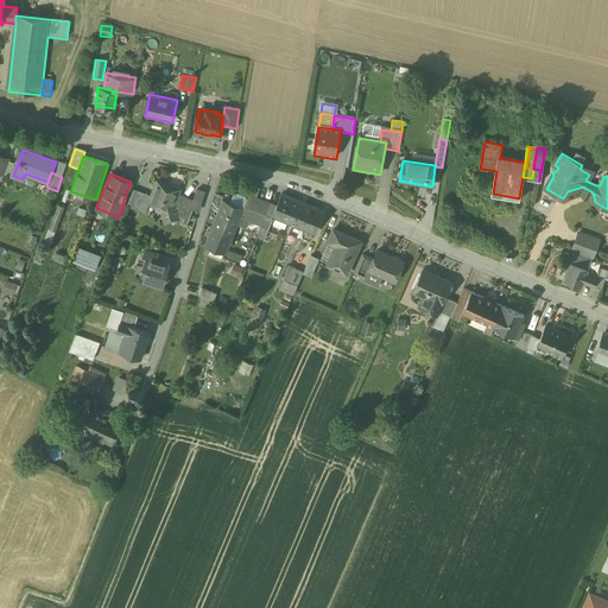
[(179,190),(157,181),(151,197),(149,203),(162,208),(165,222),(177,219),(173,204),(178,194),(179,190)]
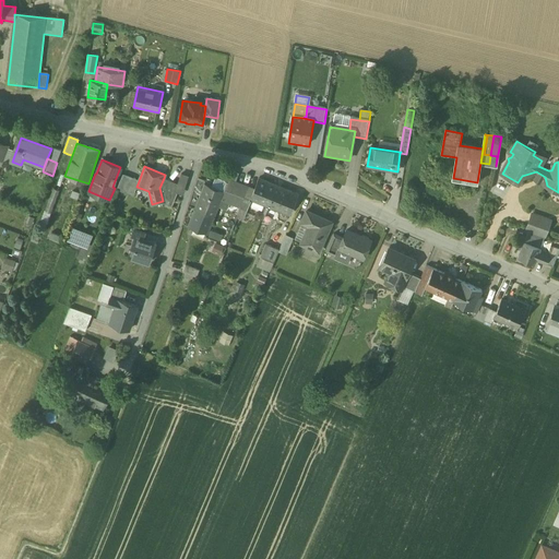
[(545,177),(536,171),(533,178),(540,183),(545,177)]
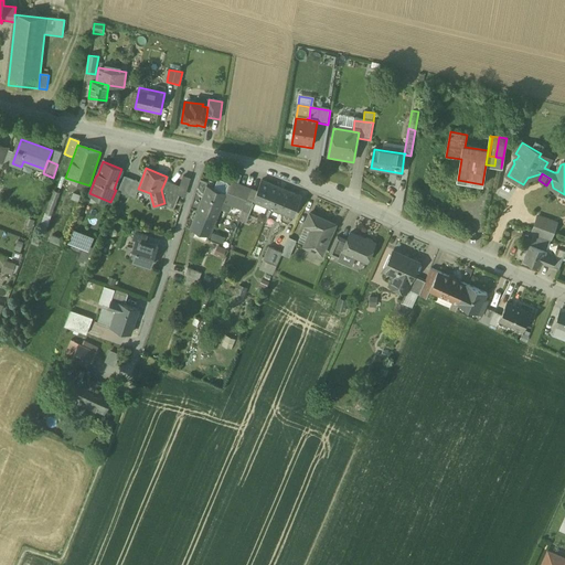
[(190,178),(183,176),(180,187),(179,190),(180,190),(185,193),(190,178)]
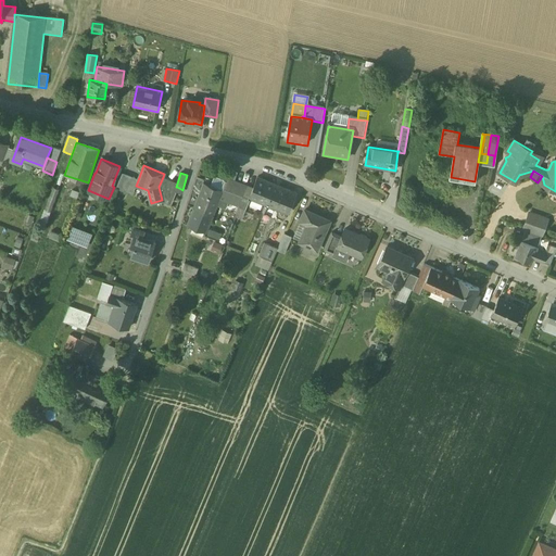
[(138,180),(122,174),(116,188),(127,192),(129,185),(136,187),(136,186),(138,180)]
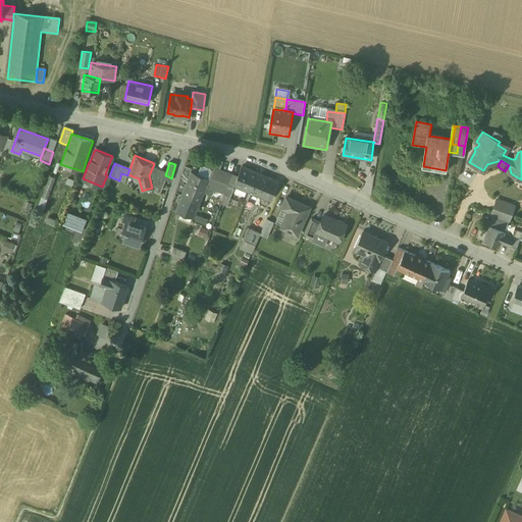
[(166,172),(153,166),(149,175),(152,188),(160,191),(165,179),(164,179),(166,175),(165,175),(166,172)]
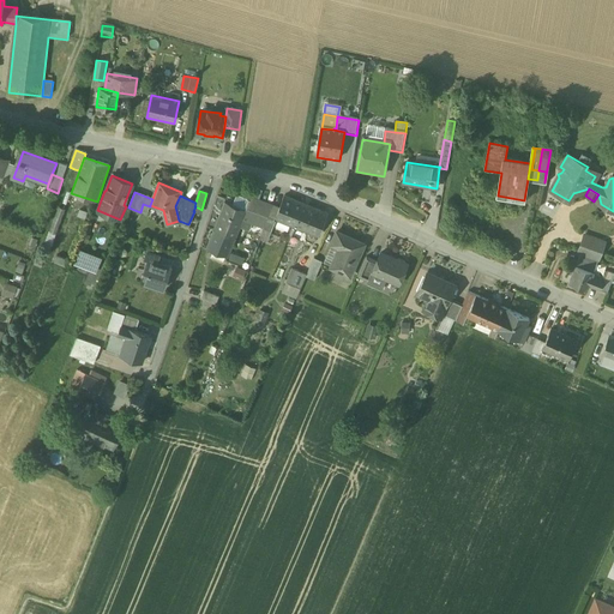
[(327,212),(286,196),(280,210),(276,218),(277,218),(319,235),(327,212)]
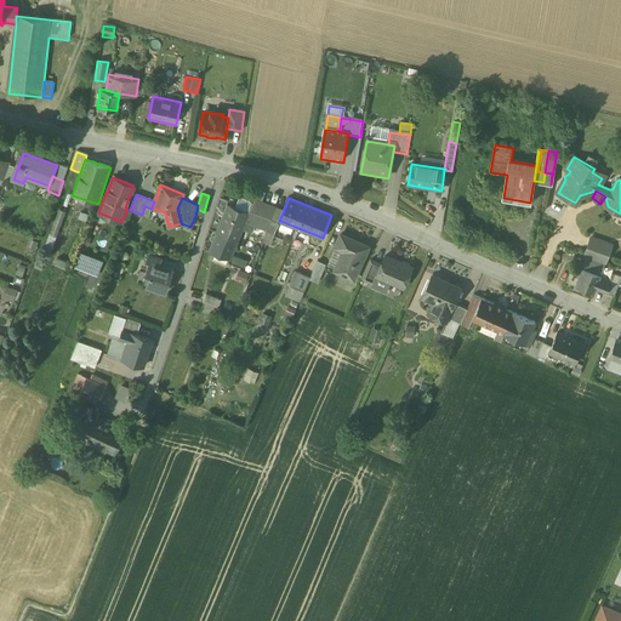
[(254,200),(249,212),(246,221),(260,227),(266,214),(268,206),(254,200)]
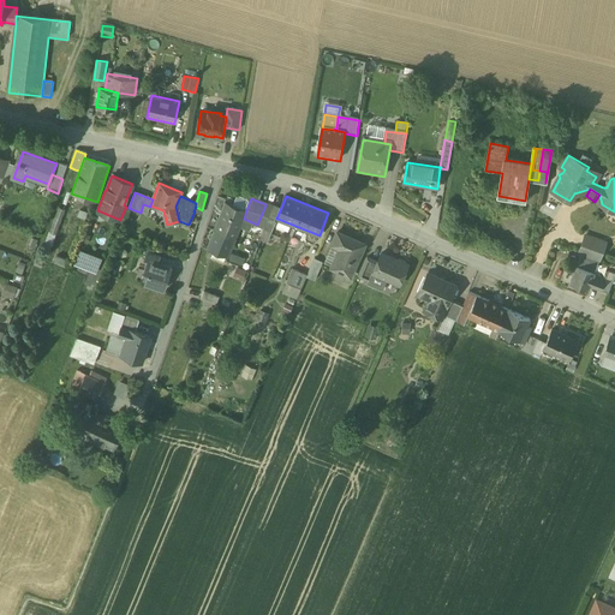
[(224,202),(213,230),(236,238),(244,219),(246,210),(224,202)]
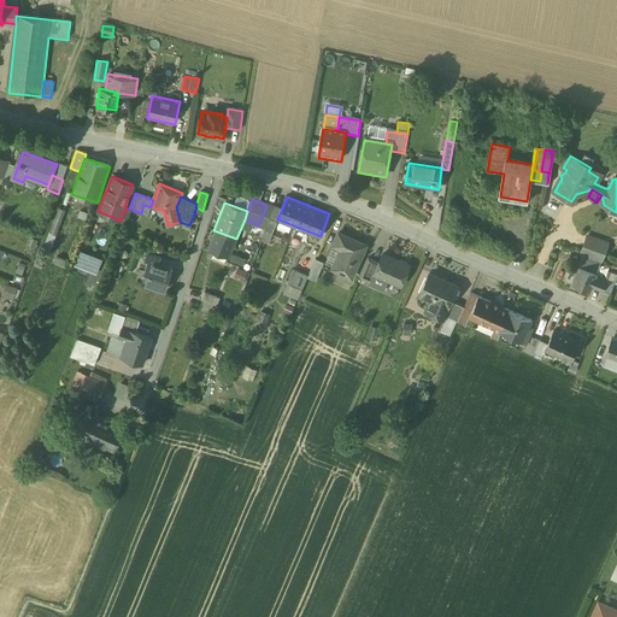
[(274,207),(266,205),(264,212),(271,215),(274,207)]
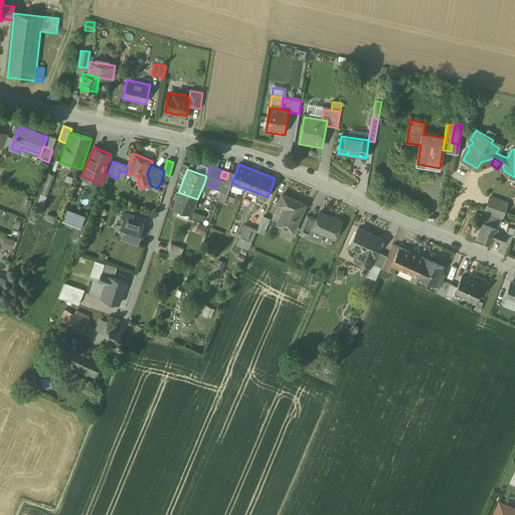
[(54,175),(48,173),(36,205),(42,207),(54,175)]
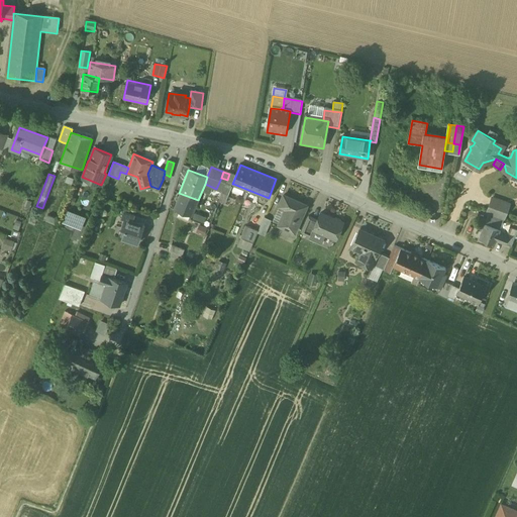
[(227,180),(222,191),(229,194),(233,184),(232,184),(235,177),(229,174),(227,180)]
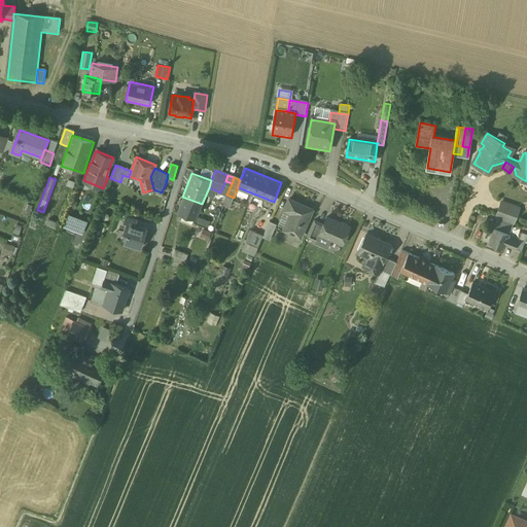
[(232,183),(225,181),(220,192),(226,195),(232,183)]
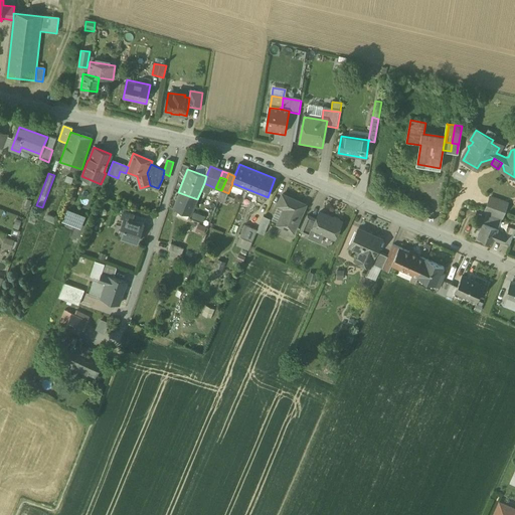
[(228,193),(221,190),(217,199),(224,202),(228,193)]
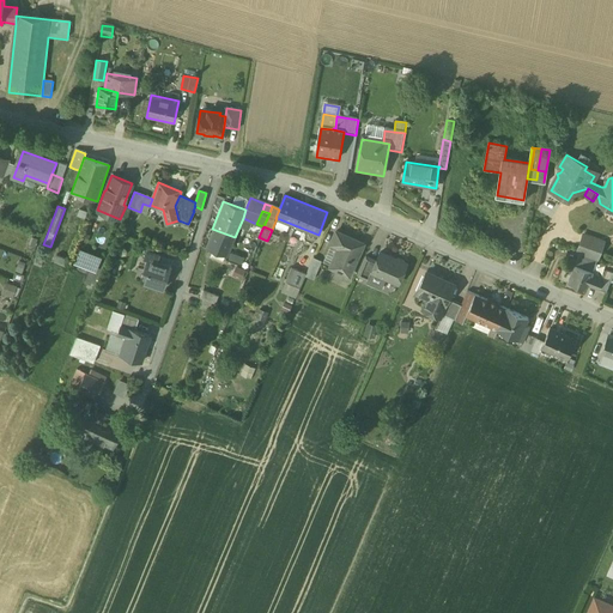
[(235,237),(212,229),(206,246),(213,248),(220,252),(229,254),(235,237)]
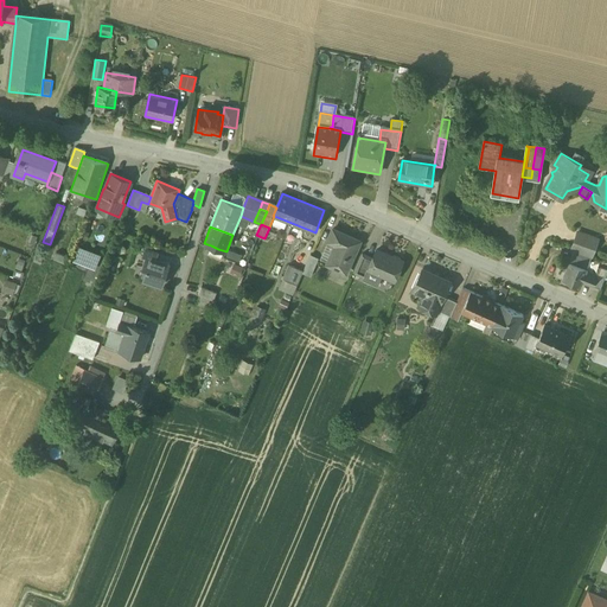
[(360,240),(333,228),(328,241),(337,244),(328,262),(327,263),(346,272),(360,240)]
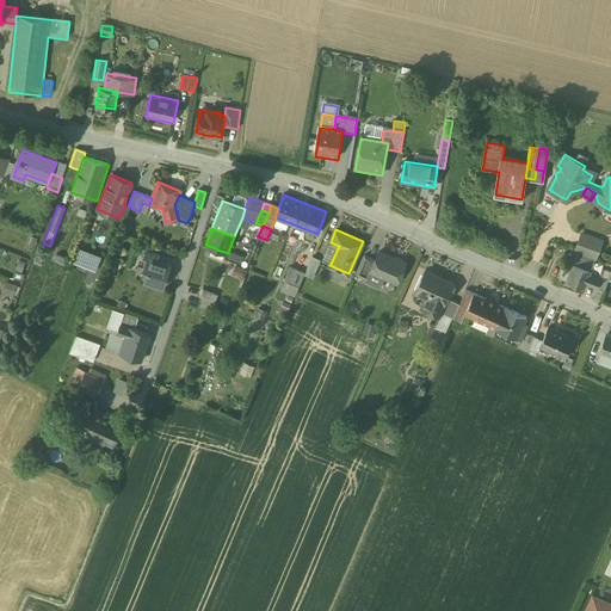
[(602,241),(581,234),(575,251),(579,252),(596,258),(602,241)]
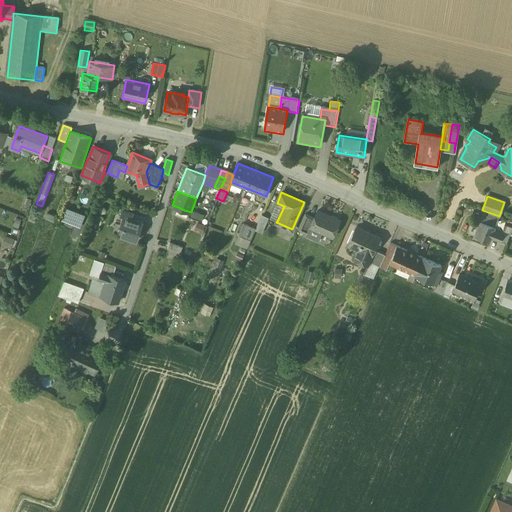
[(277,203),(271,218),(277,221),(284,206),(277,203)]
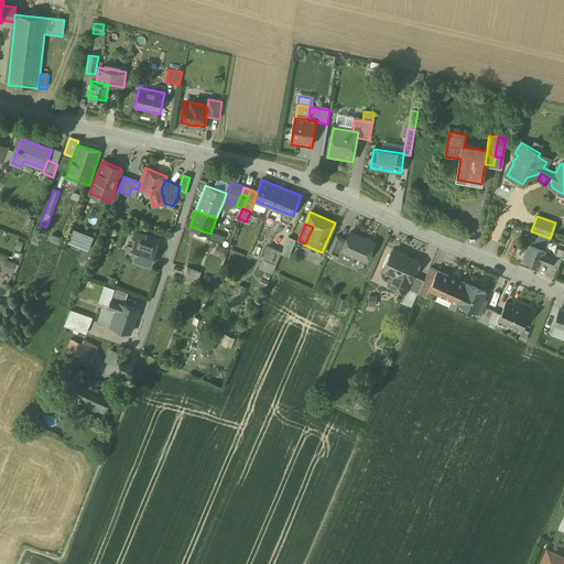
[(203,231),(196,228),(193,235),(199,238),(203,231)]
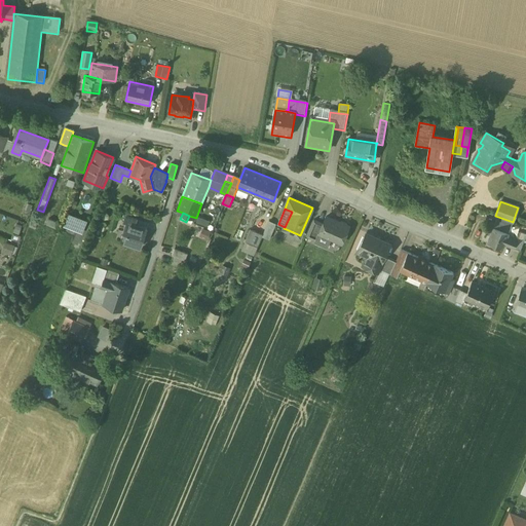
[(136,219),(124,215),(122,221),(125,223),(126,222),(135,224),(136,219)]
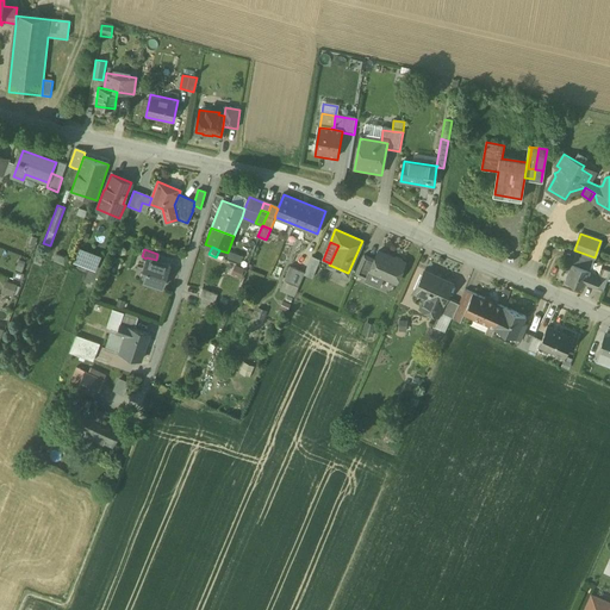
[(97,255),(85,250),(82,260),(93,263),(97,255)]
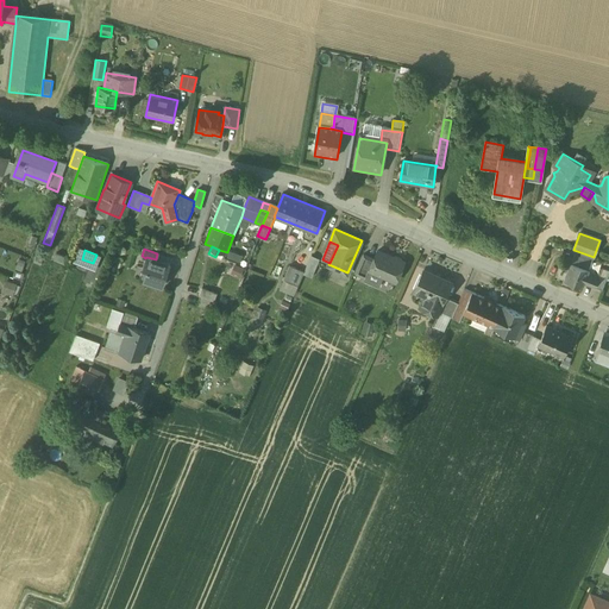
[(227,256),(239,261),(242,253),(230,250),(227,256)]
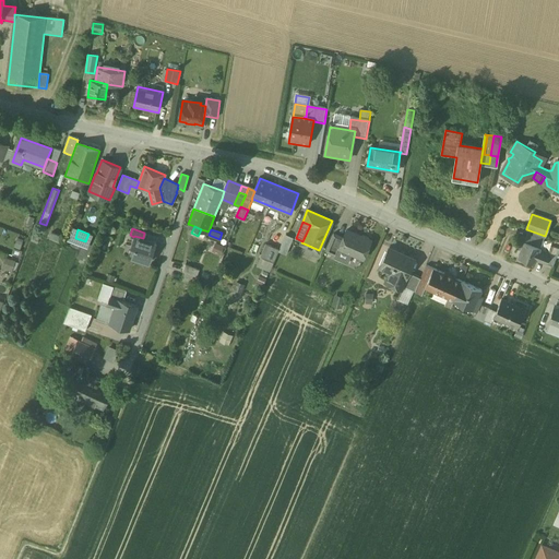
[(358,237),(352,235),(352,233),(347,230),(343,238),(340,248),(363,258),(370,242),(369,241),(367,237),(363,236),(358,237)]
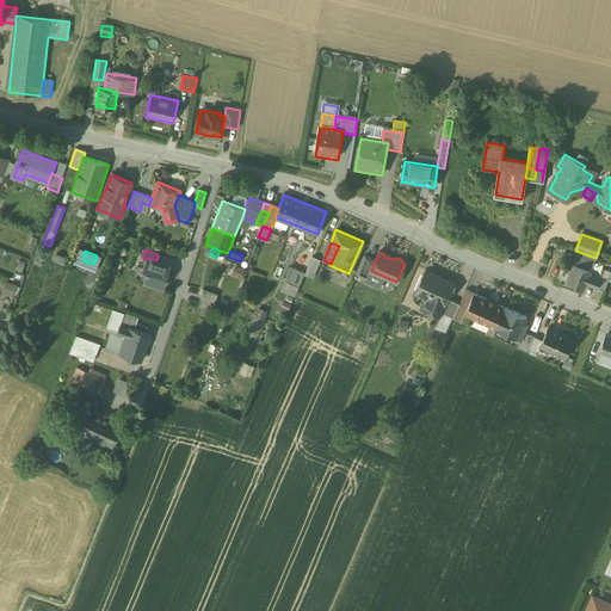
[(596,258),(579,252),(574,265),(590,271),(596,258)]
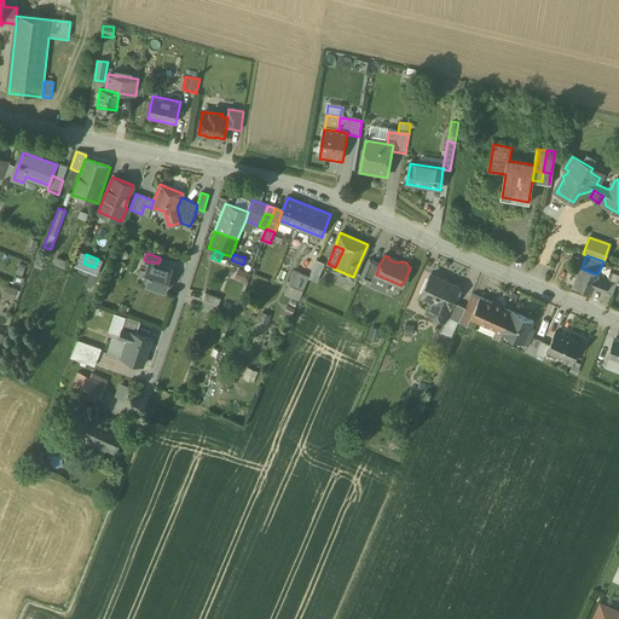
[(68,261),(57,258),(55,264),(65,267),(68,261)]
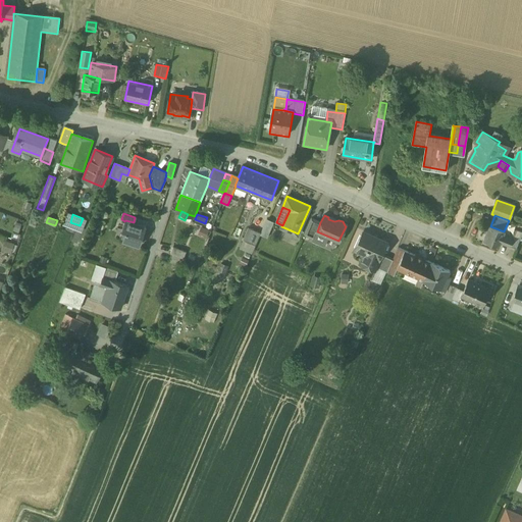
[(320,222),(311,218),(304,236),(314,240),(317,231),(320,222)]
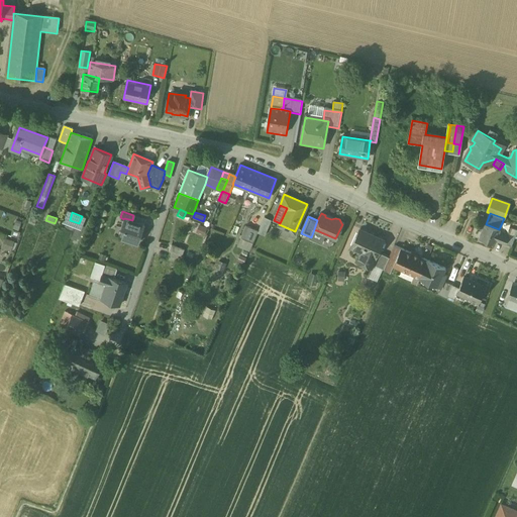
[(272,220),(265,217),(257,233),(260,233),(265,235),(272,220)]
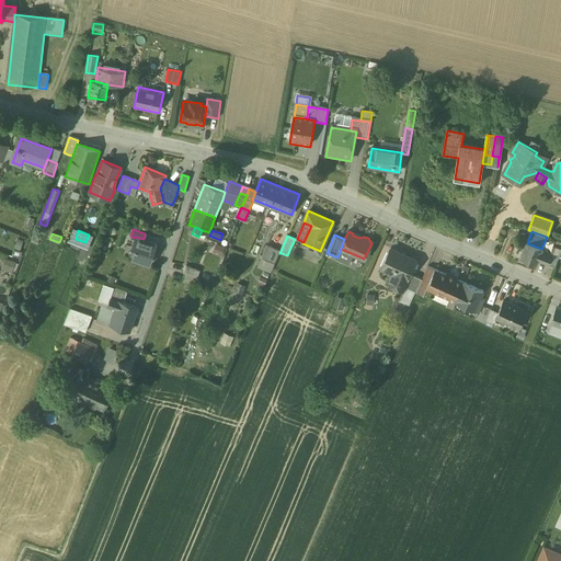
[(144,239),(135,237),(134,238),(130,248),(134,249),(132,258),(148,264),(152,250),(150,250),(152,242),(144,239)]
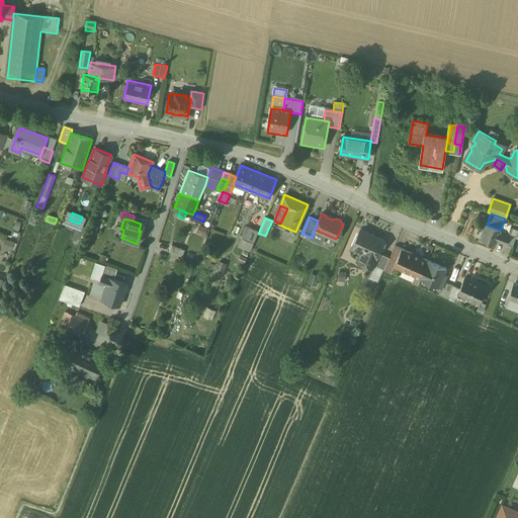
[(487,225),(486,224),(480,239),(496,246),(498,242),(506,245),(509,237),(500,234),(502,231),(500,230),(487,225)]
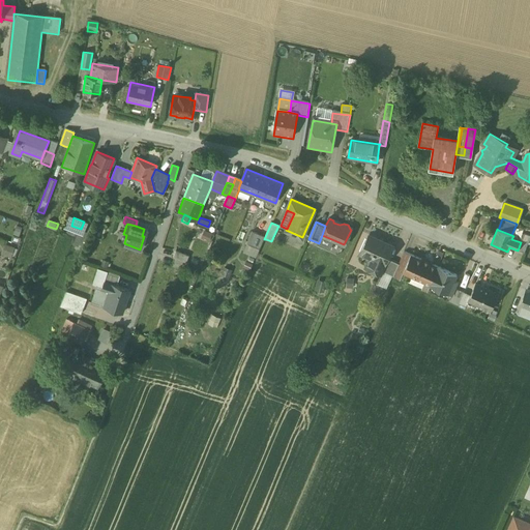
[(265,237),(253,232),(246,244),(259,249),(265,237)]
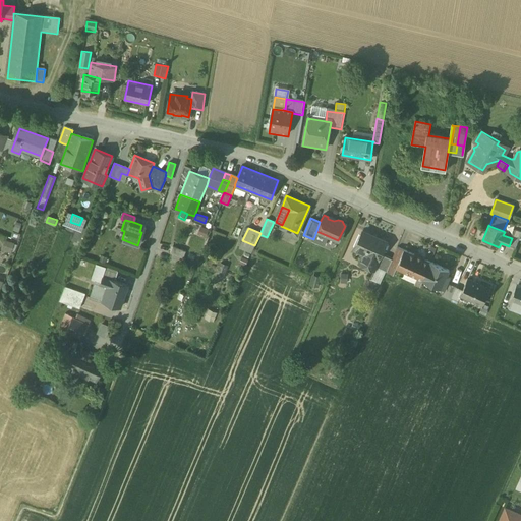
[(520,232),(515,230),(512,238),(509,246),(515,249),(520,237),(520,232)]
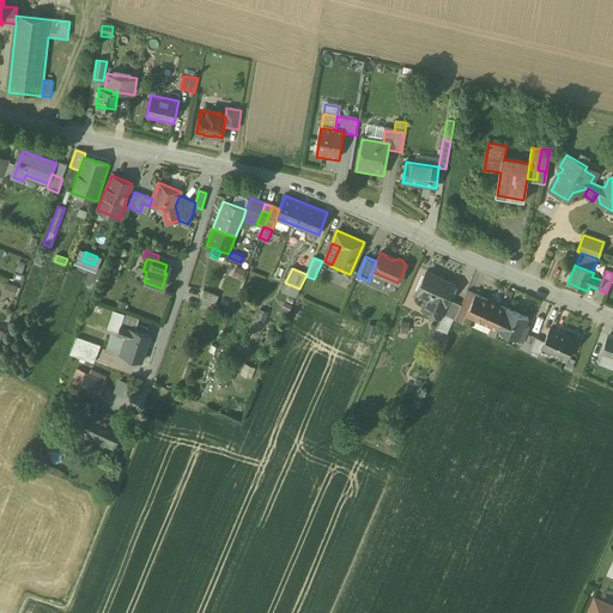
[(454,285),(428,272),(418,293),(428,298),(443,305),(444,305),(448,298),(454,285)]
